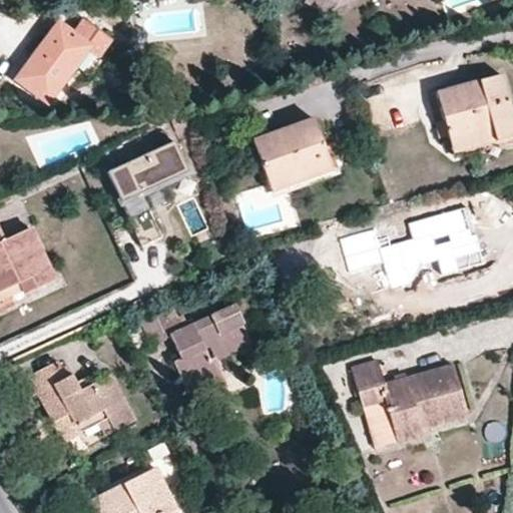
[(311,0),(332,11),(338,1),(338,0),(311,0)]
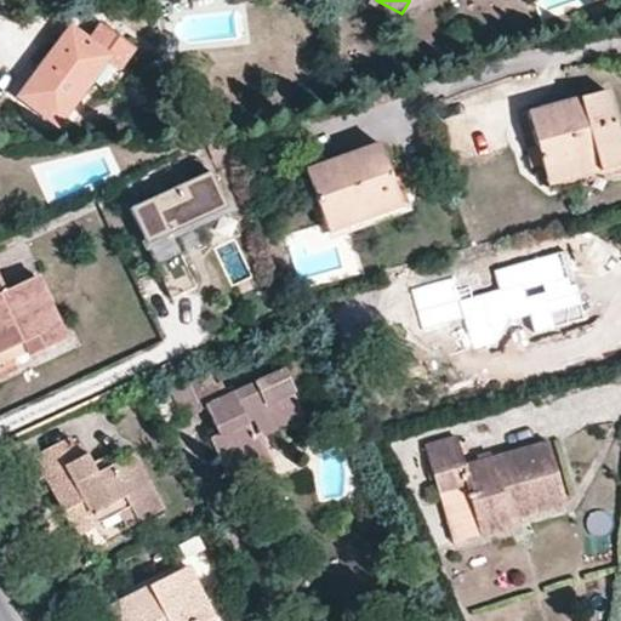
[(106,62),(117,70),(134,50),(100,24),(87,40),(68,27),(17,97),(57,127),(91,81),(106,62)]
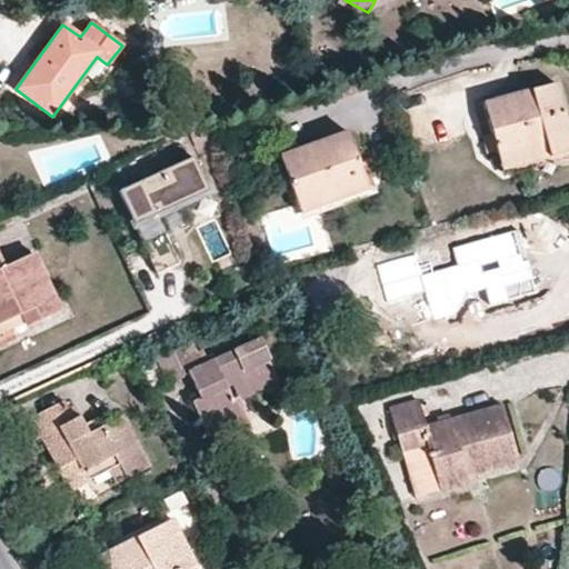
[(96,81),(107,65),(97,57),(83,75),(96,81)]
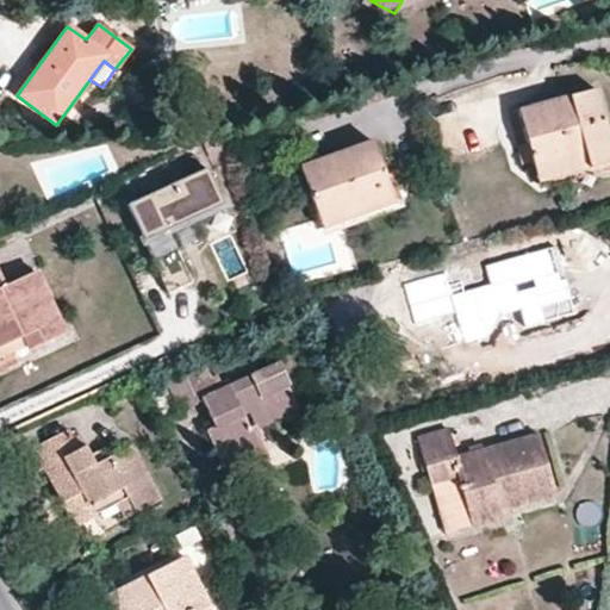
[(531,162),(533,166),(571,155),(576,172),(609,161),(609,143),(596,88),(518,109),(528,143),(517,145),(522,165),(531,162)]
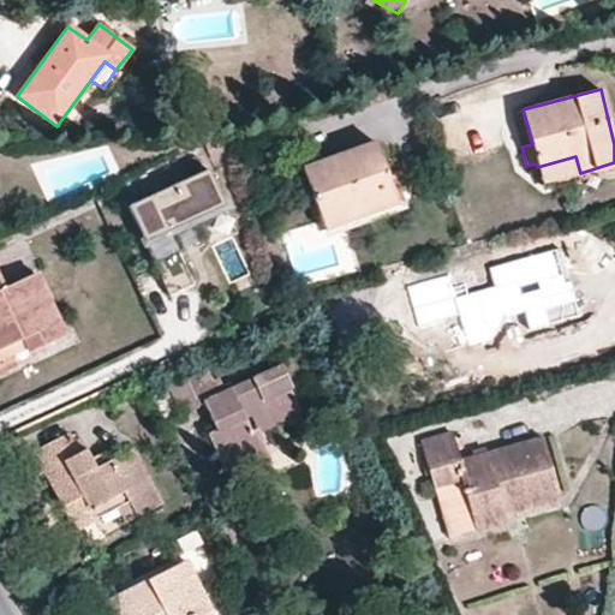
[(354,203),(362,220),(398,207),(375,142),(302,168),(320,215),(354,203)]
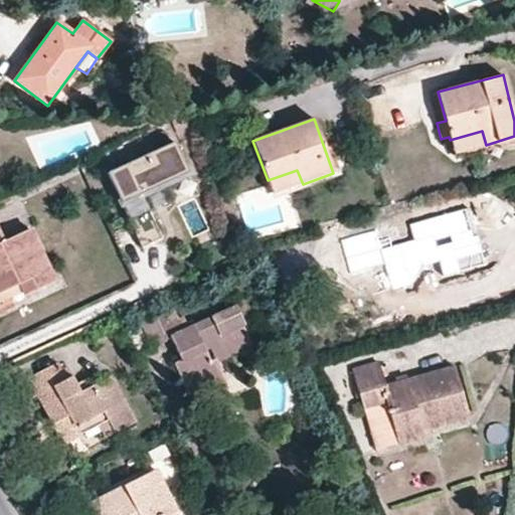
[(482,131),(450,140),(457,160),(488,151),(486,145),(482,131)]
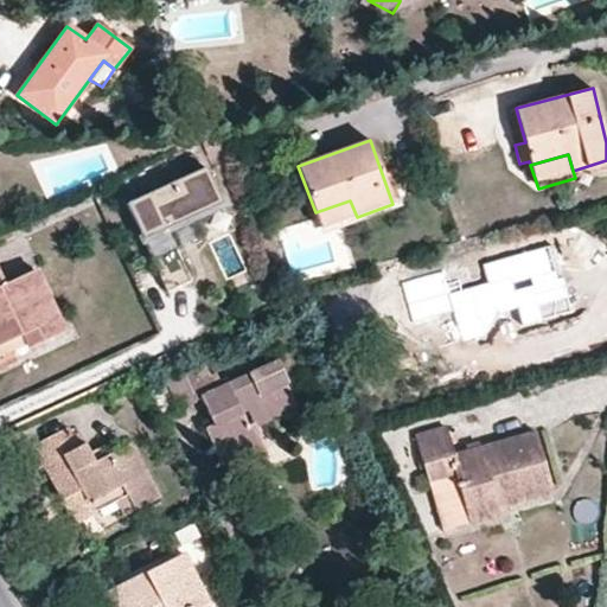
[(223,198),(206,164),(129,199),(170,286),(193,275),(168,224),(223,198)]
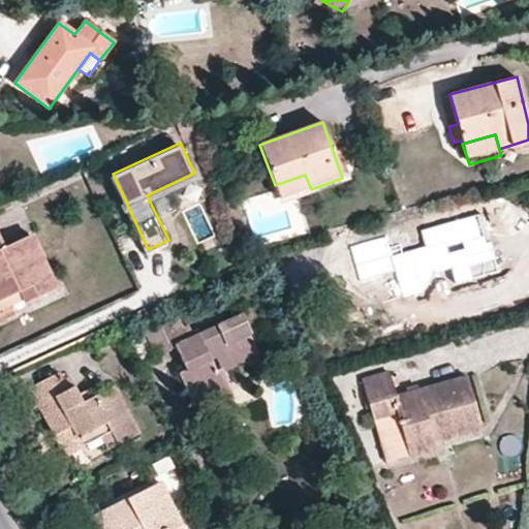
[(312,194),(311,189),(305,175),(275,185),(281,205),(312,194)]
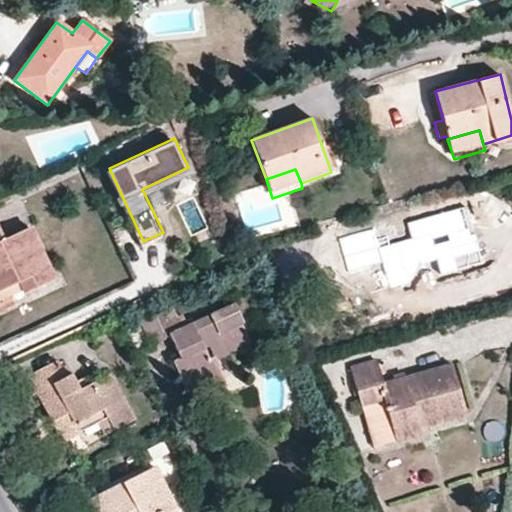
[(411,240),(380,249),(390,284),(406,280),(418,264),(434,260),(439,273),(456,269),(453,257),(477,251),(473,235),(469,236),(469,229),(465,229),(459,211),(407,224),(411,240)]
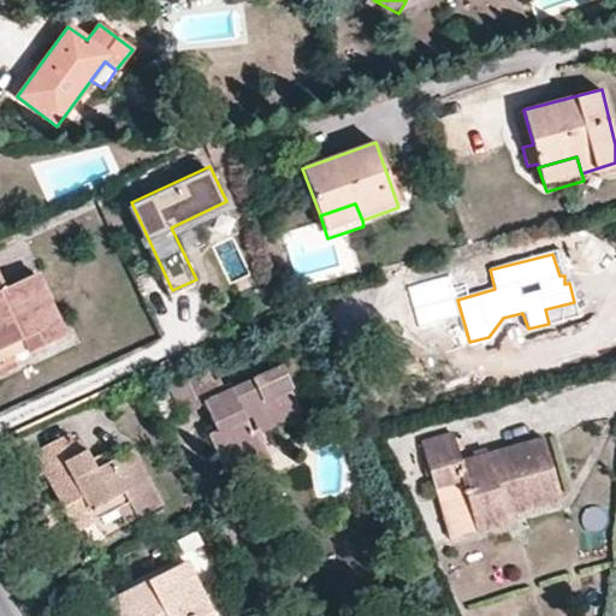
[(0,278),(0,366),(65,335),(36,274),(5,289),(0,278)]
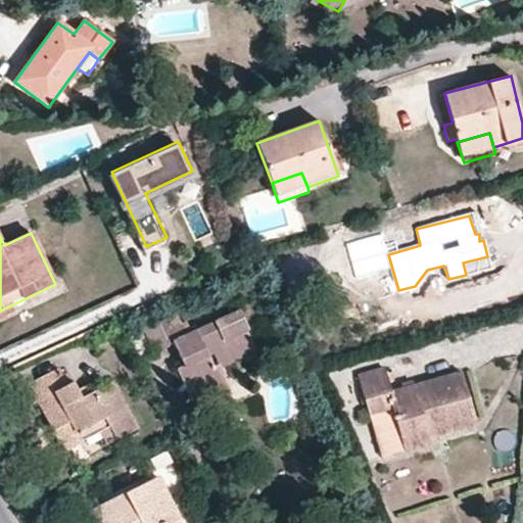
[(167,319),(143,330),(153,351),(172,343),(183,366),(176,370),(194,407),(229,389),(226,381),(219,367),(216,361),(214,361),(208,350),(226,343),(234,360),(255,350),(245,328),(243,328),(236,314),(192,332),(186,321),(181,324),(172,328),(170,324),(167,319)]
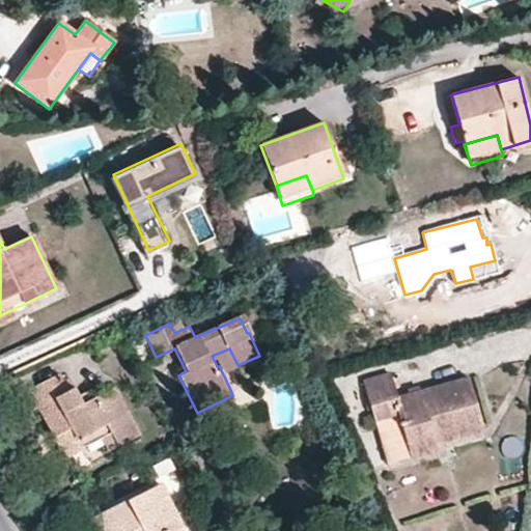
[(222,372),(229,387),(245,378),(238,365),(222,372)]
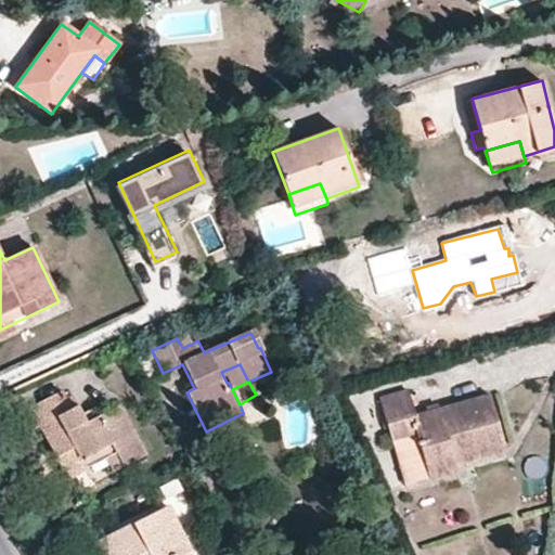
[(87,422),(81,413),(72,397),(67,399),(63,390),(26,411),(35,428),(38,427),(66,479),(86,469),(81,459),(112,442),(125,465),(145,454),(118,405),(98,416),(87,422)]
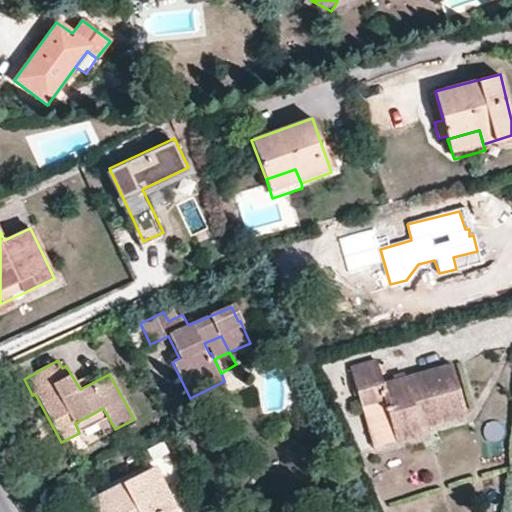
[(421,427),(426,425),(465,415),(452,364),(384,382),(378,360),(351,367),(373,446),(422,433),(421,427)]
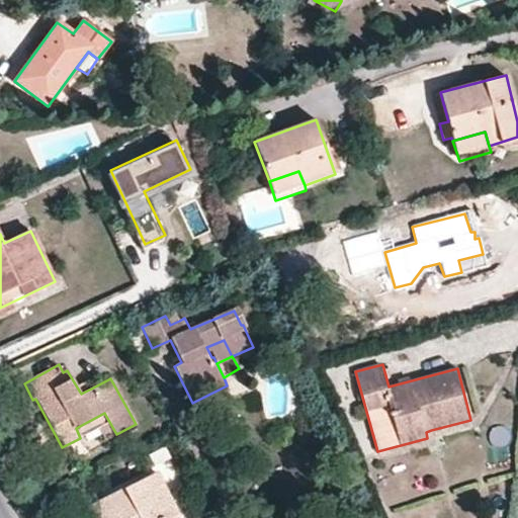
[(86,379),(76,385),(81,394),(91,389),(86,379)]
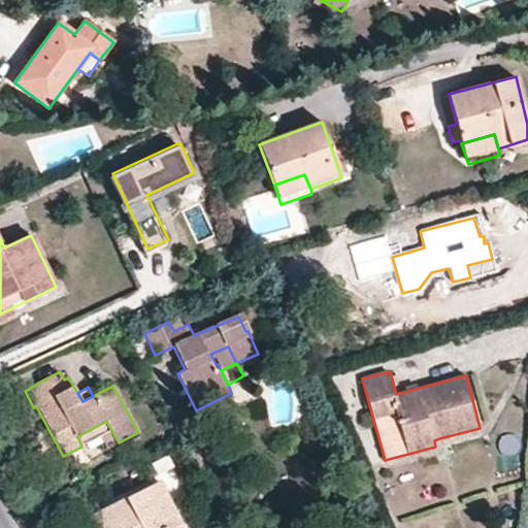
[(77,436),(81,447),(99,437),(106,450),(119,442),(106,421),(77,436)]
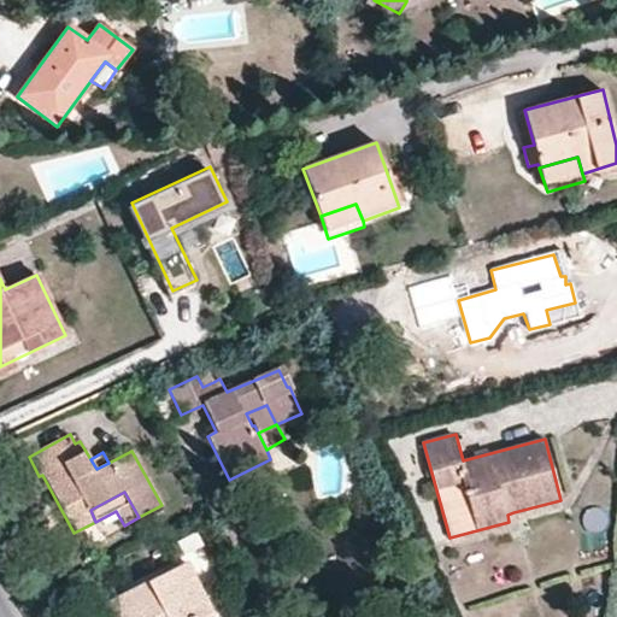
[(187,563),(117,598),(127,616),(205,616),(213,613),(187,563)]
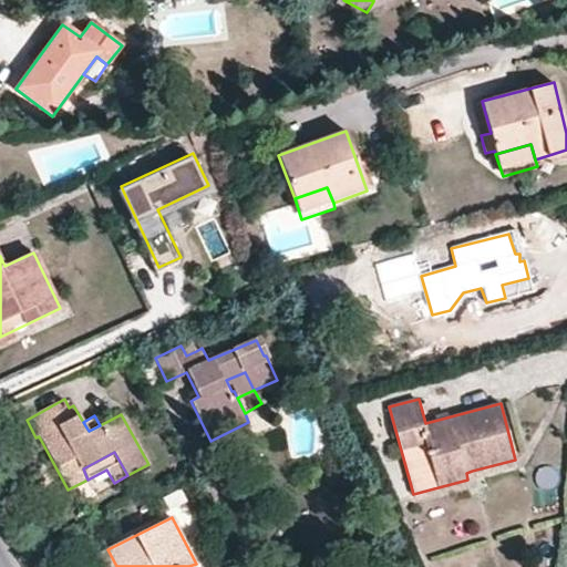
[(116,566),(107,549),(94,556),(100,566),(116,566)]
